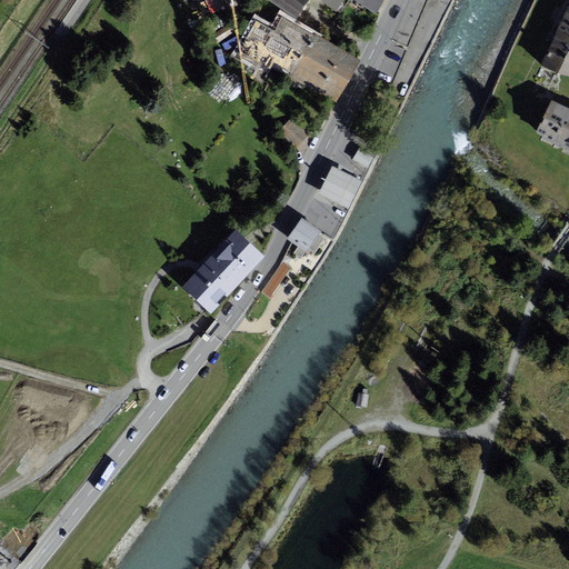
[(267,0),(296,19),(309,0),(267,0)]
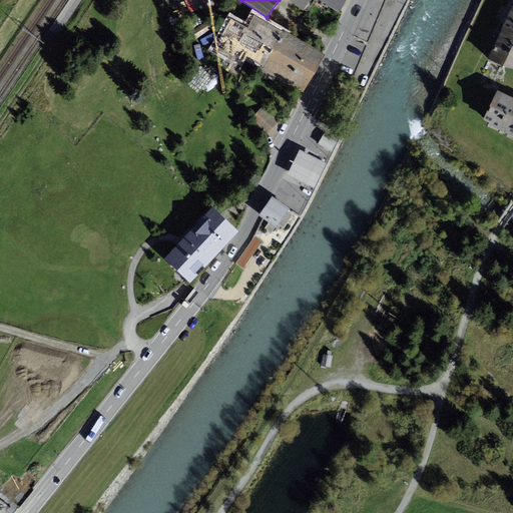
[(308,0),(289,0),(303,9),(308,0)]
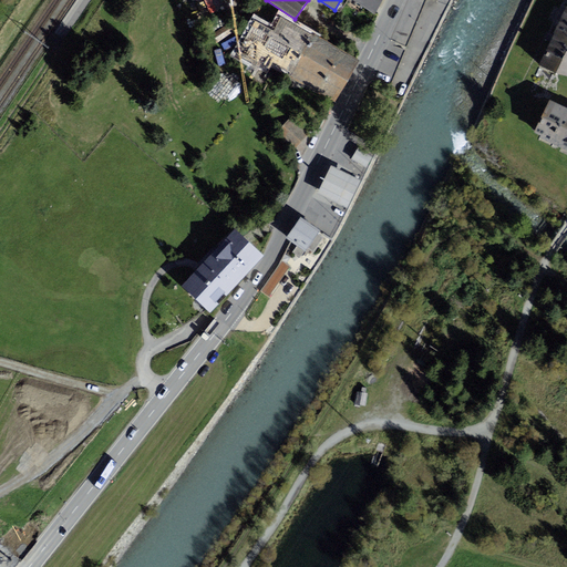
[(353,0),(373,14),(383,0),(353,0)]
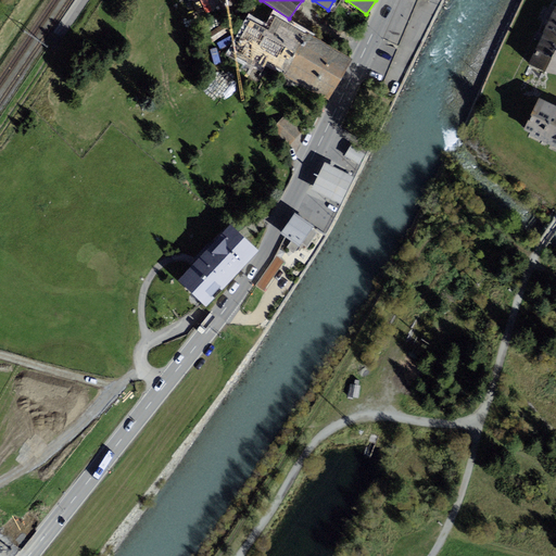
[(555,5),(555,7),(541,37),(528,63),(545,72),(555,74),(555,5)]
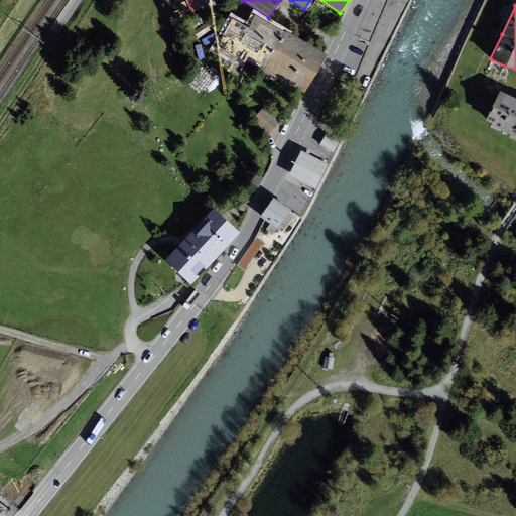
[(239,54),(247,58),(269,21),(254,12),(247,25),(231,16),(212,49),(234,62),(239,54)]
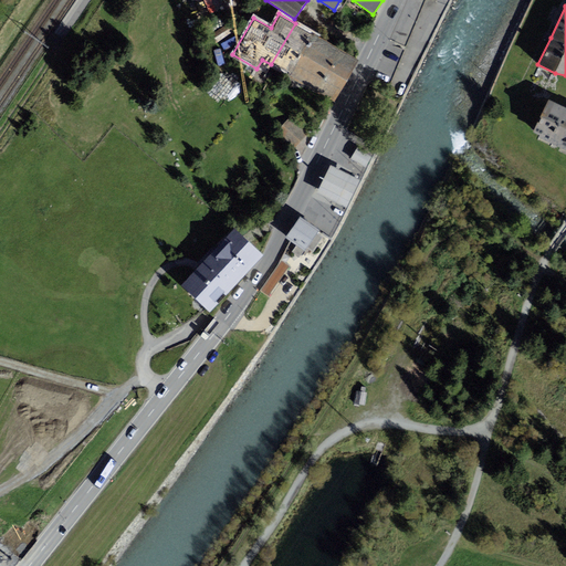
[(358,60),(295,23),(271,64),(334,102),(358,60)]
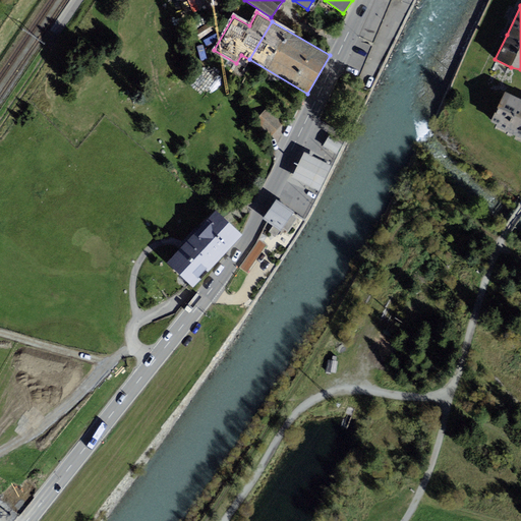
[(520,99),(505,92),(489,121),(520,136),(520,99)]
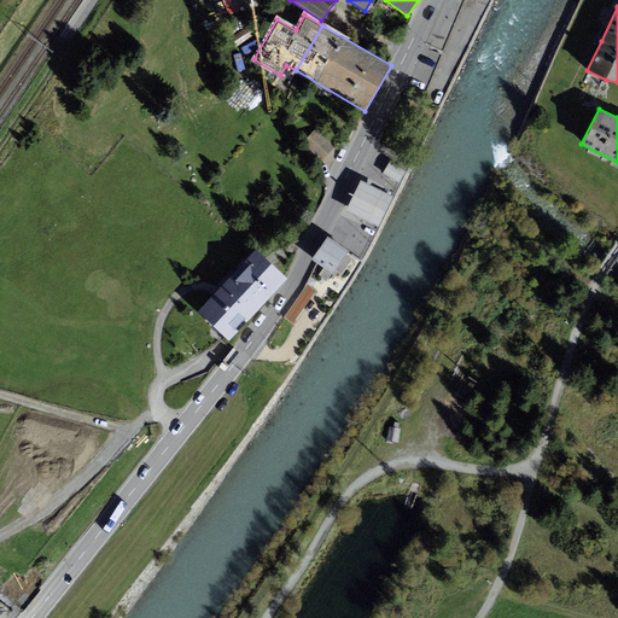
[(390,162),(383,174),(400,182),(406,170),(390,162)]
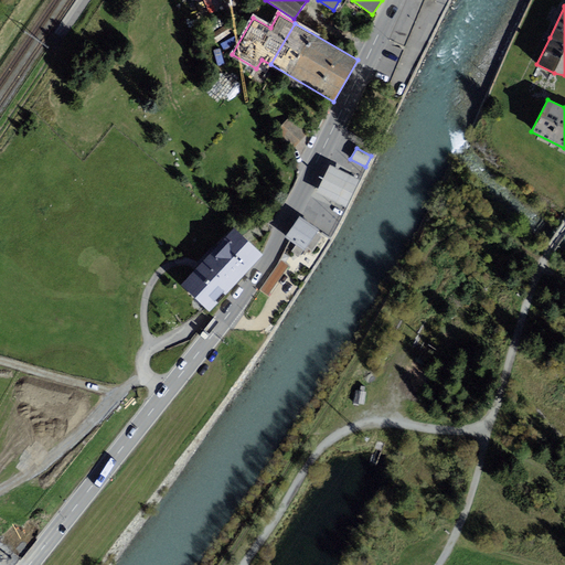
[(351,174),(330,164),(316,193),(337,203),(351,174)]
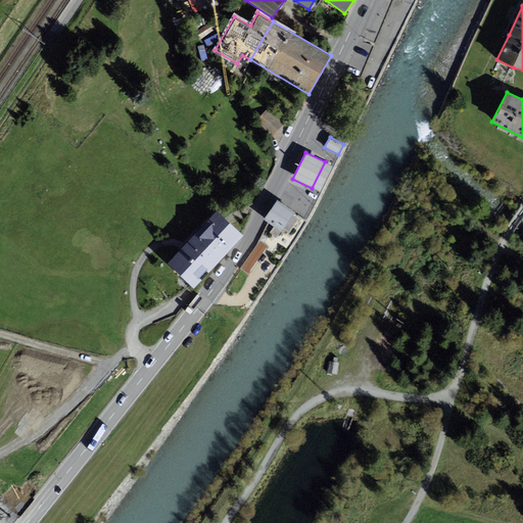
[(325,161),(312,188),(320,192),(333,165),(325,161)]
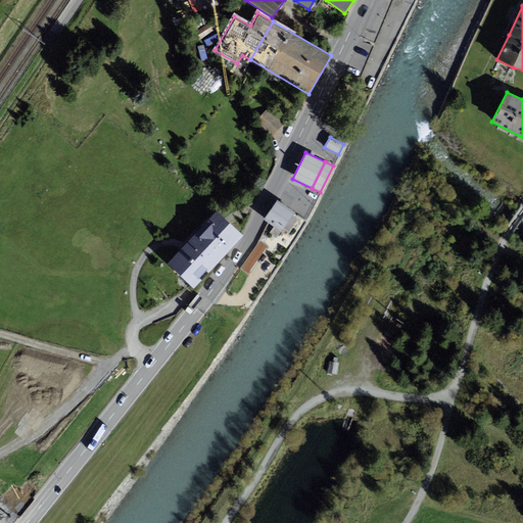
[(277,200),(265,220),(274,226),(270,232),(277,237),(281,232),(282,232),(284,229),(289,232),(298,220),(293,216),(295,212),(277,200)]
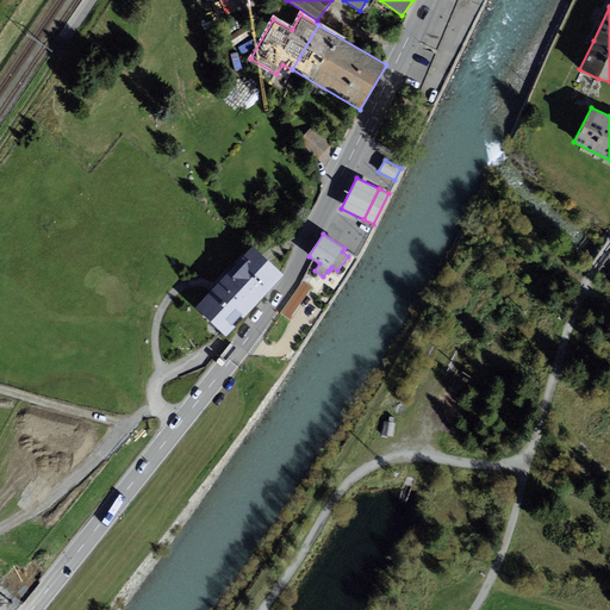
[(253,247),(197,307),(226,336),(282,275),(253,247)]
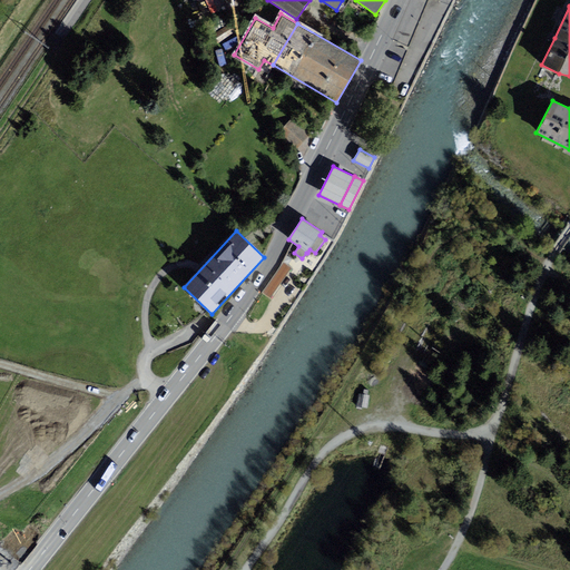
[(282,258),(265,292),(275,296),(292,264),(282,258)]
